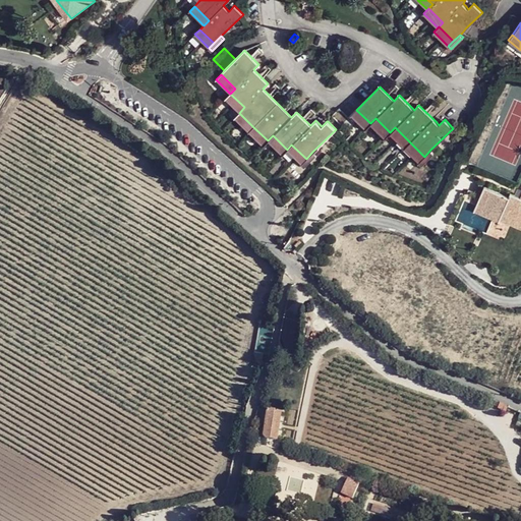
[(225,99),(239,113),(244,107),(230,94),(225,99)]
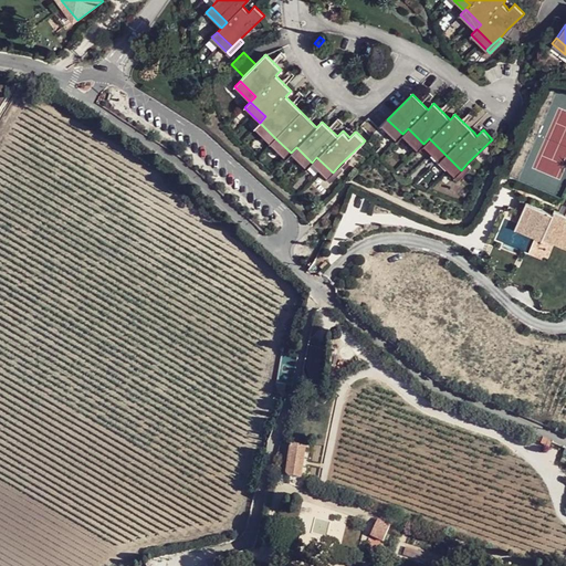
[(402,134),(387,119),(381,125),(397,139),(402,134)]
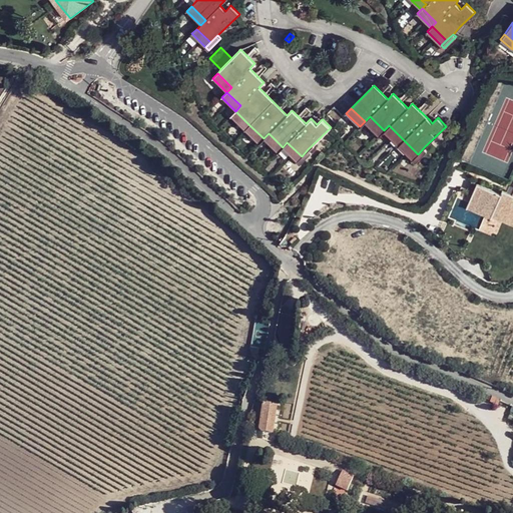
[(244,129),(249,125),(235,111),(230,116),(244,129)]
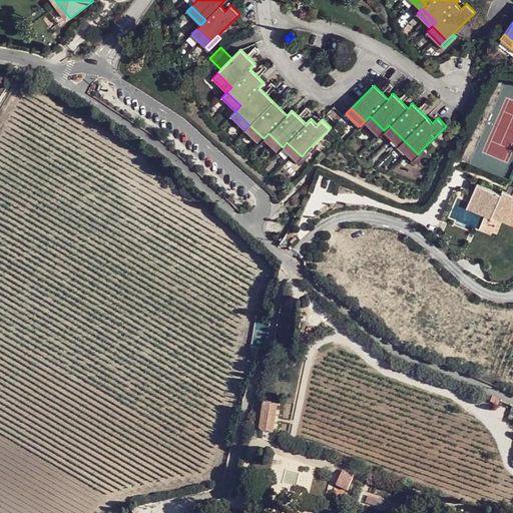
[(379,135),(384,130),(370,116),(365,121),(379,135)]
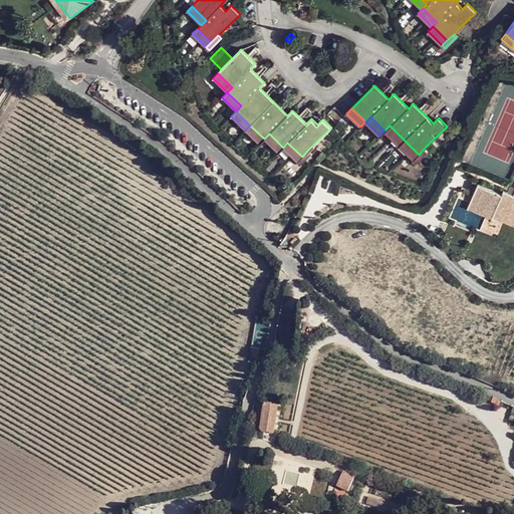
[(259,144),(264,139),(250,125),(245,130),(259,144)]
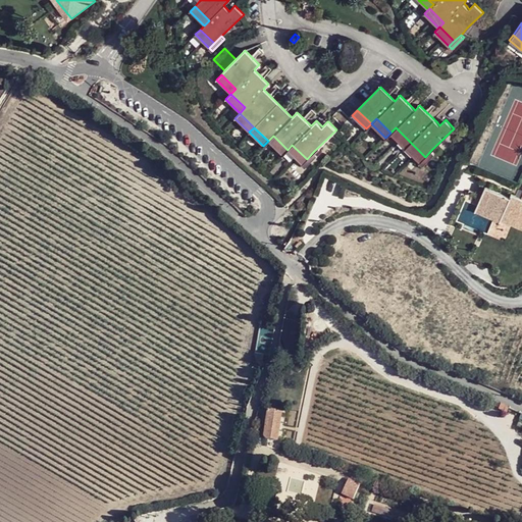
[(406,148),(411,143),(396,127),(390,133),(406,148)]
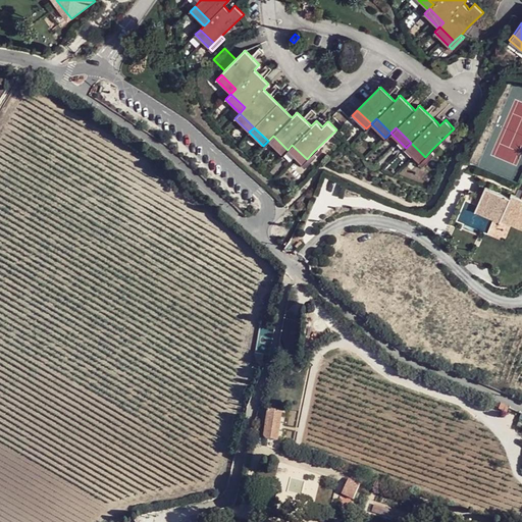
[(282,155),(288,150),(273,136),(268,141),(282,155)]
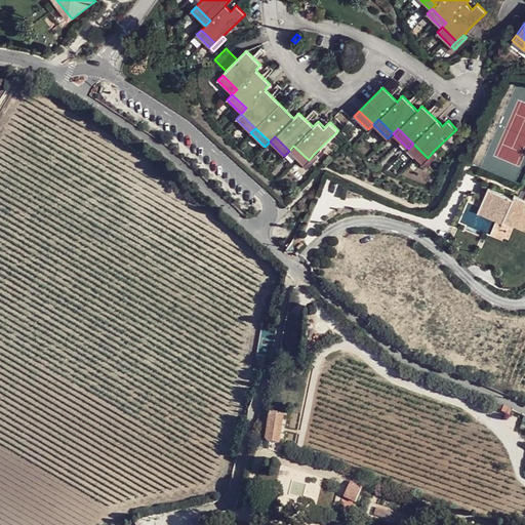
[(422,163),(428,158),(413,144),(408,149),(422,163)]
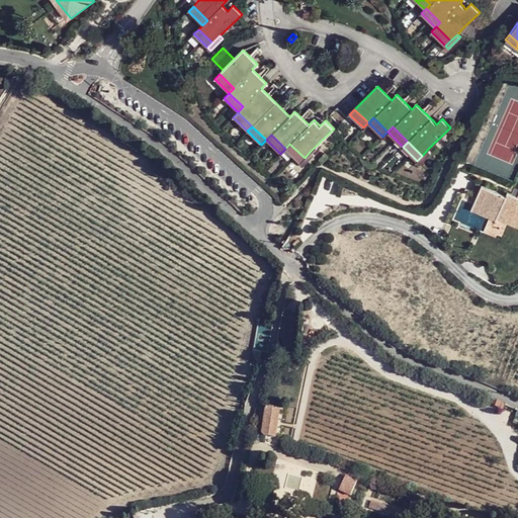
[(299,162),(305,158),(289,144),(285,149),(299,162)]
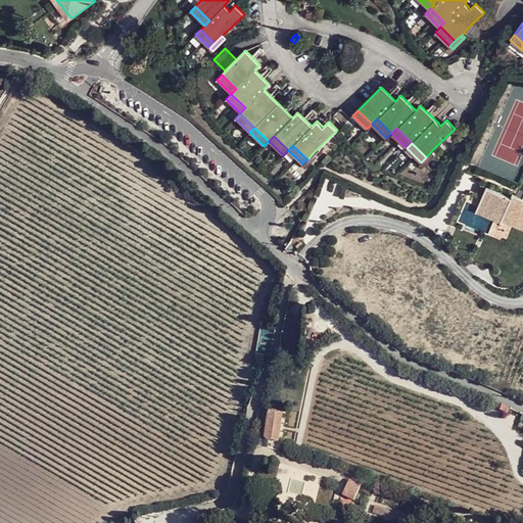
[(436,154),(432,150),(426,157),(421,162),(424,165),(436,154)]
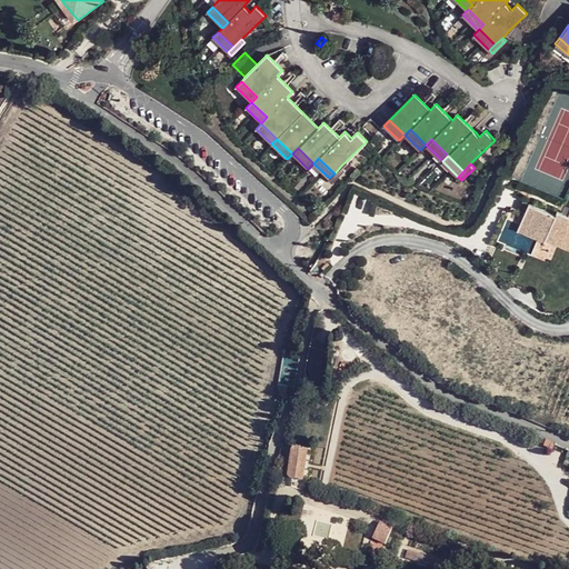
[(346,169),(341,166),(335,173),(329,178),(333,182),(346,169)]
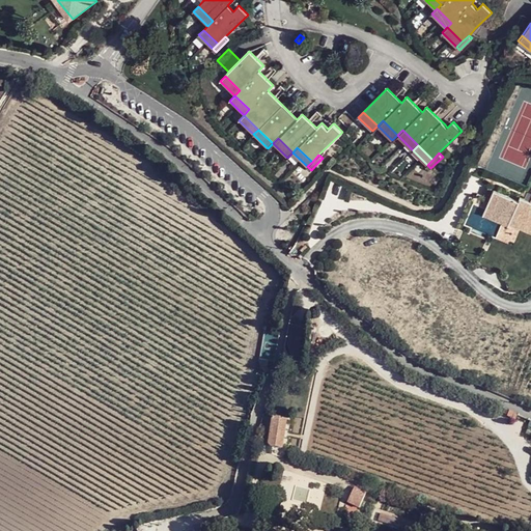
[(530,200),(529,200),(519,196),(518,200),(493,189),(490,195),(497,198),(494,206),(530,221),(530,200)]
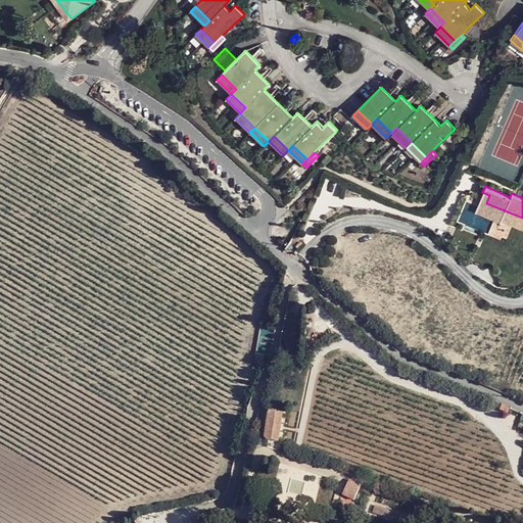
[(522,228),(522,218),(486,203),(489,195),(482,192),(477,204),(474,211),(495,220),(501,222),(503,219),(522,228)]
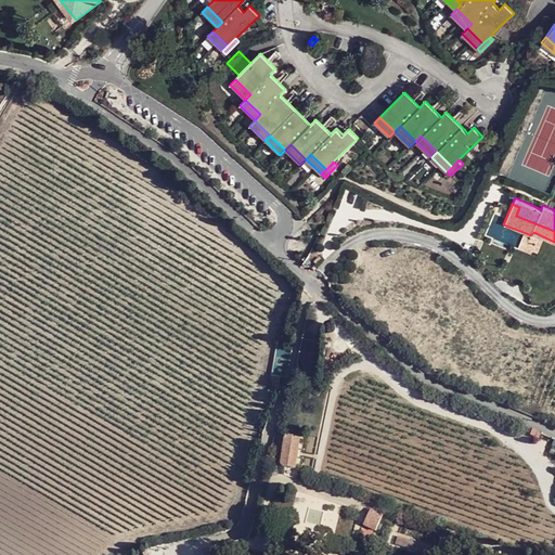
[(302,375),(294,379),(301,395),(310,390),(302,375)]
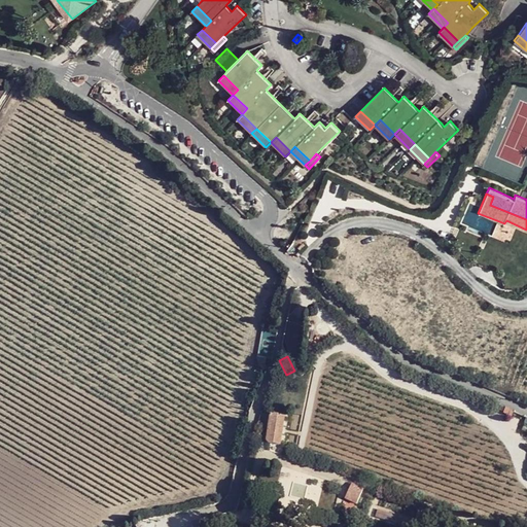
[(514,411),(506,408),(503,413),(512,417),(514,411)]
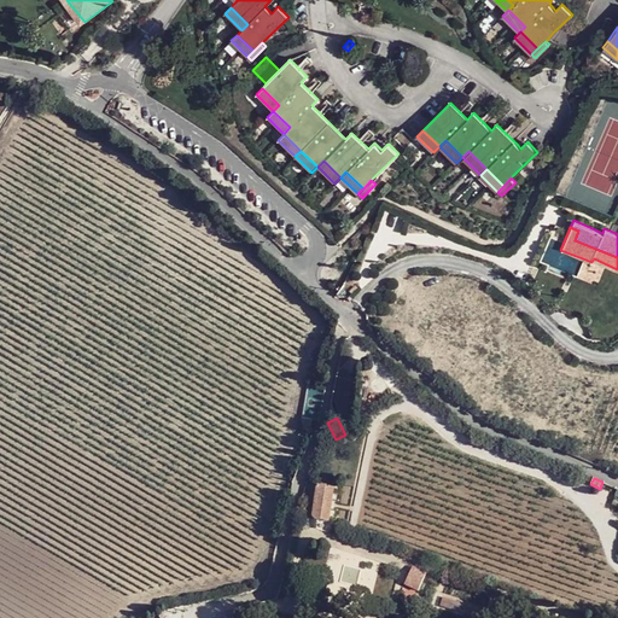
[(316,485),(312,519),(327,523),(333,489),(316,485)]
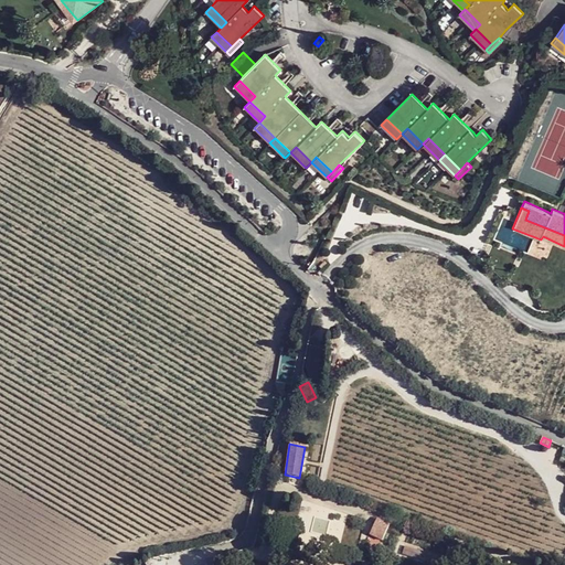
[(390,525),(376,520),(370,535),(382,541),(390,525)]
